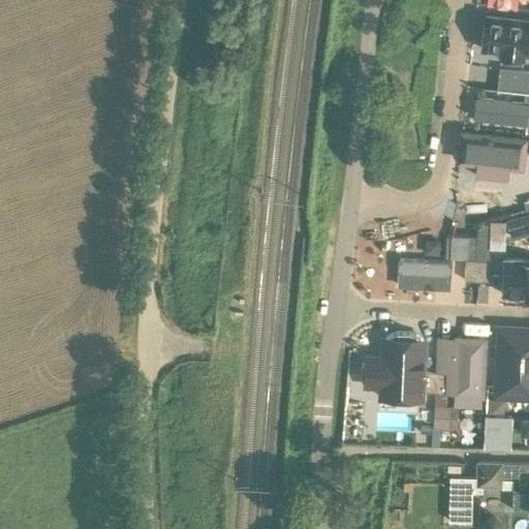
[(528,0),(483,0),(481,11),(514,14),(515,5),(528,6),(528,0)]
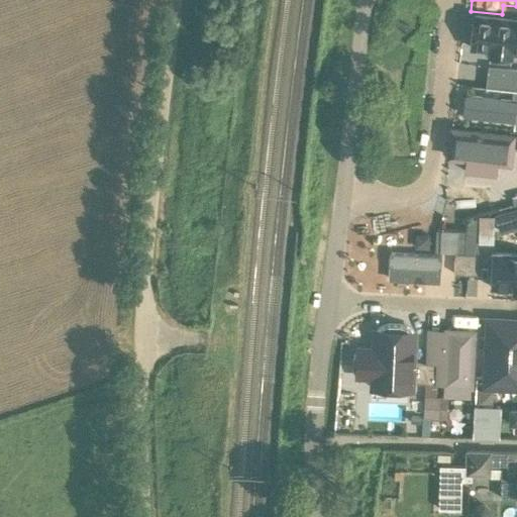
[(516,53),(516,20),(463,16),(460,47),(516,53)]
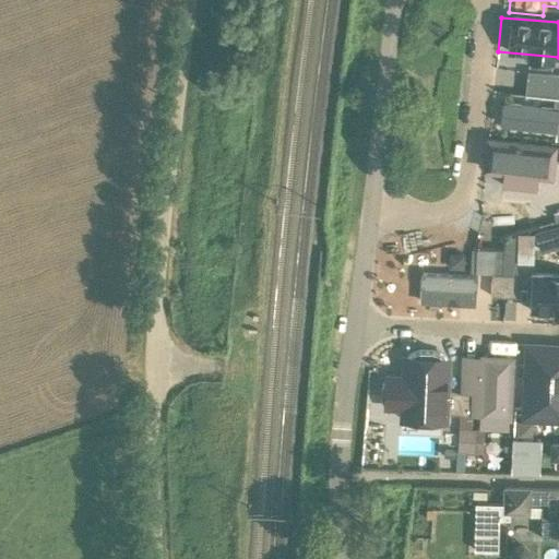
[(525,94),(558,97),(558,74),(528,71),(525,94)]
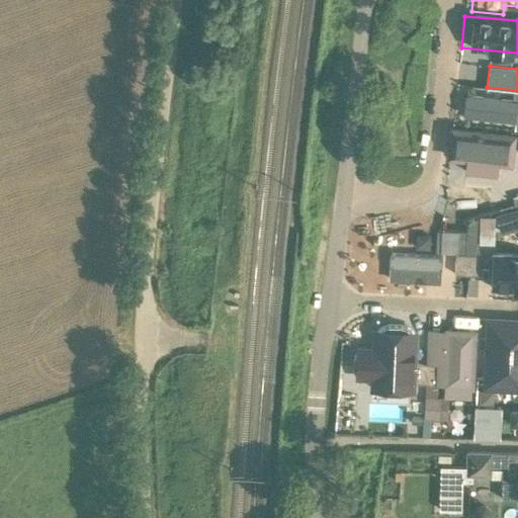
[(515,130),(517,130),(517,109),(517,107),(517,101),(466,96),(464,118),(515,123),(515,130)]
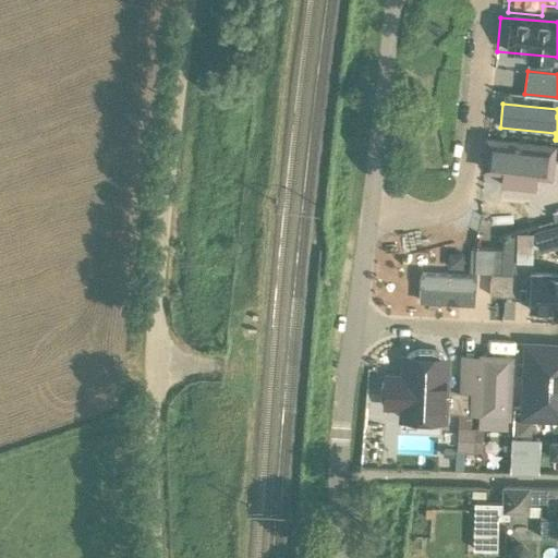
[(482,145),(478,172),(501,174),(500,190),(531,193),(532,182),(548,183),(552,153),(482,145)]
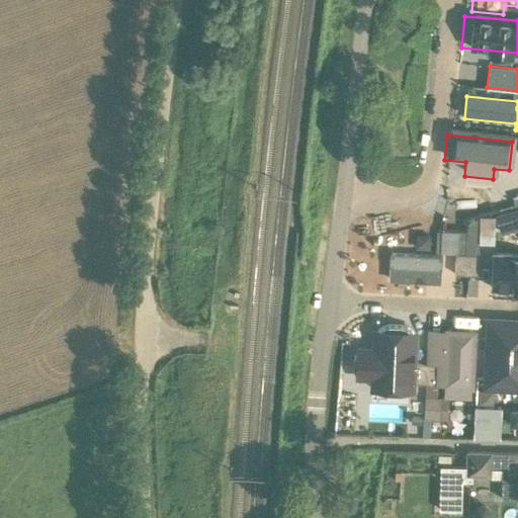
[(517,229),(517,208),(496,214),(496,216),(501,234),(517,229)]
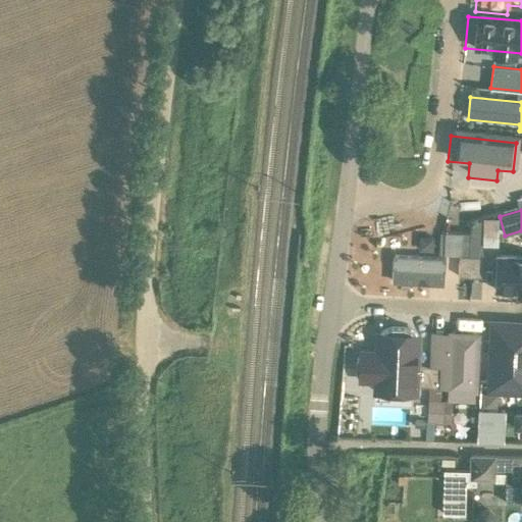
[(437,238),(437,254),(481,256),(481,250),(498,251),(499,225),(480,223),(479,240),(437,238)]
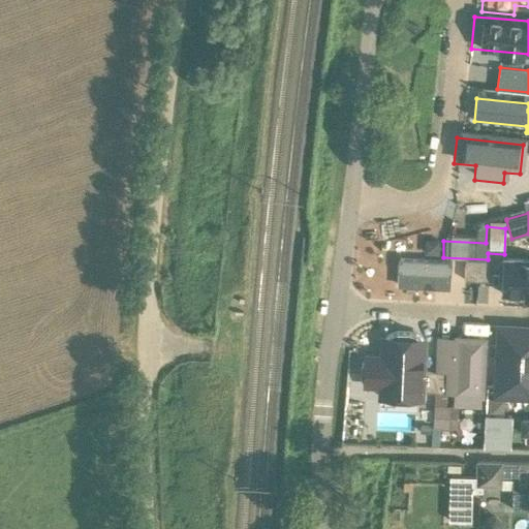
[(528,281),(528,258),(505,257),(505,266),(510,266),(510,281),(528,281)]
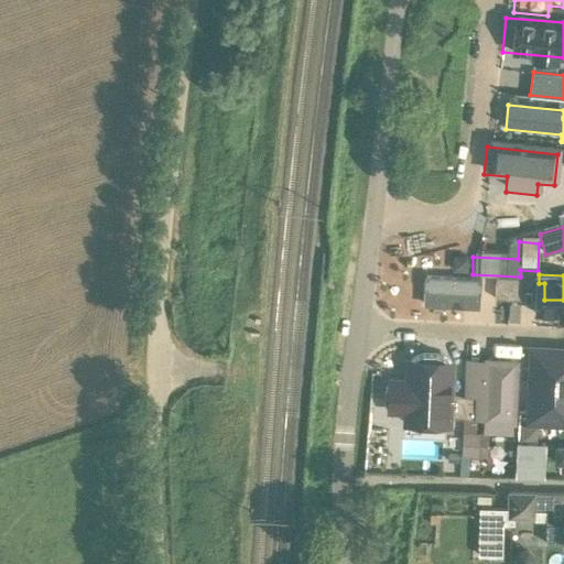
[(509,299),(510,278),(498,278),(497,299),(509,299)]
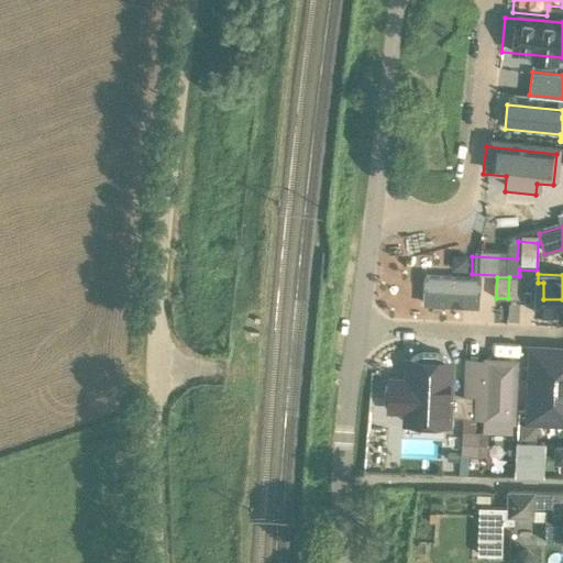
[(509,277),(508,298),(519,299),(520,277),(509,277)]
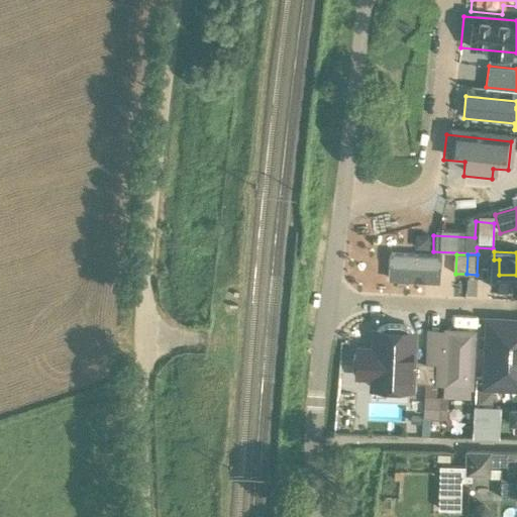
[(382,285),(435,288),(436,261),(384,257),(382,285)]
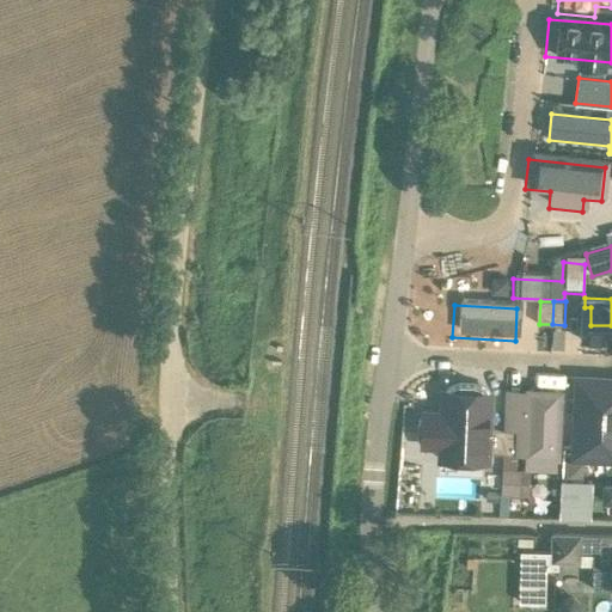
[(611,363),(568,362),(565,467),(611,467),(611,363)]
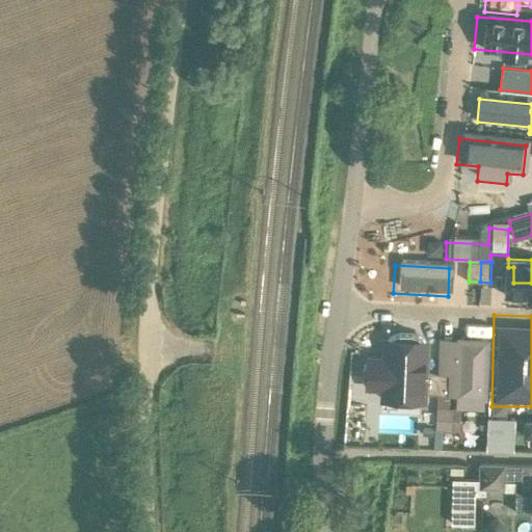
[(489,336),(442,334),(440,374),(449,374),(449,395),(454,394),(454,401),(487,402),(489,336)]
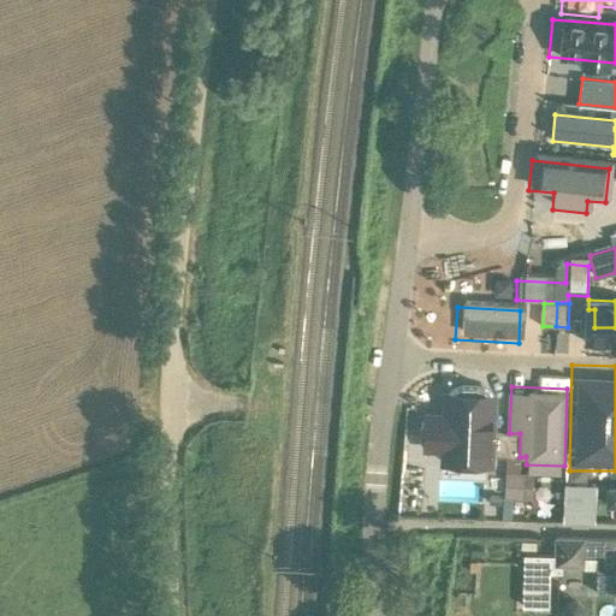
[(448,473),(486,475),(489,404),(445,402),(444,422),(415,421),(414,462),(448,463),(448,473)]
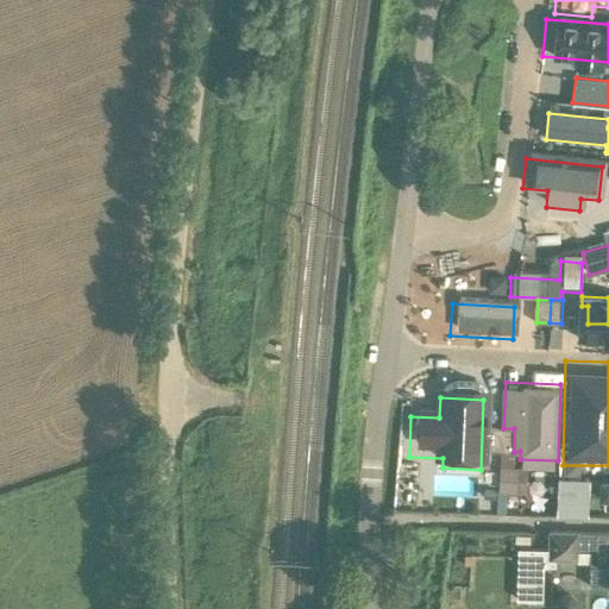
[(490,452),(501,453),(502,453),(503,429),(491,428),(490,452)]
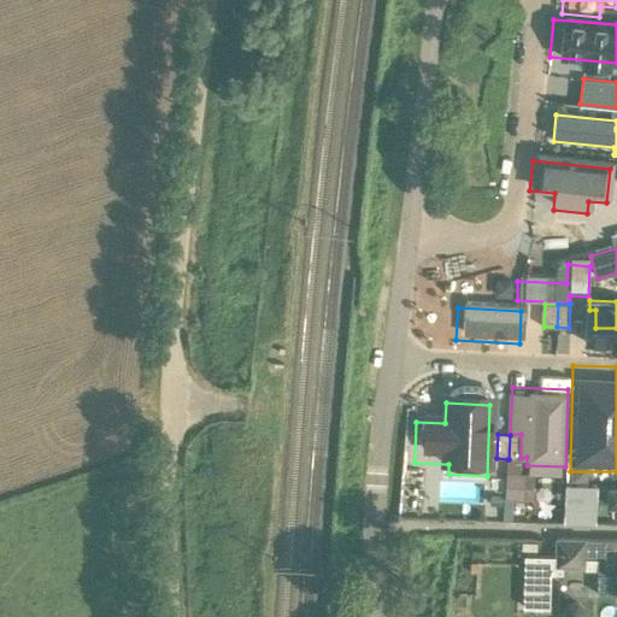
[(521,435),(510,435),(509,459),(519,459),(521,435)]
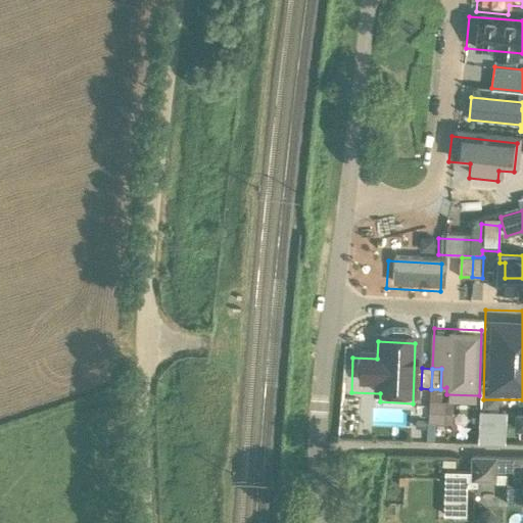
[(479,429),(494,429),(494,416),(479,416),(479,429)]
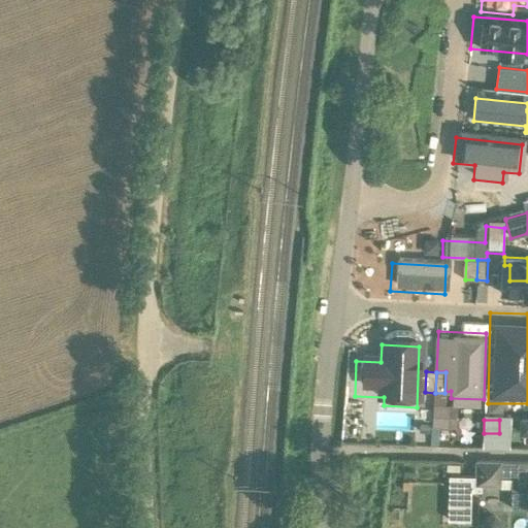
[(476,461),(476,476),(450,475),(449,504),(471,505),(471,491),(482,491),(482,485),(500,485),(501,474),(518,475),(517,487),(512,486),(512,508),(527,508),(527,461),(518,462),(501,462),(501,461),(476,461)]
